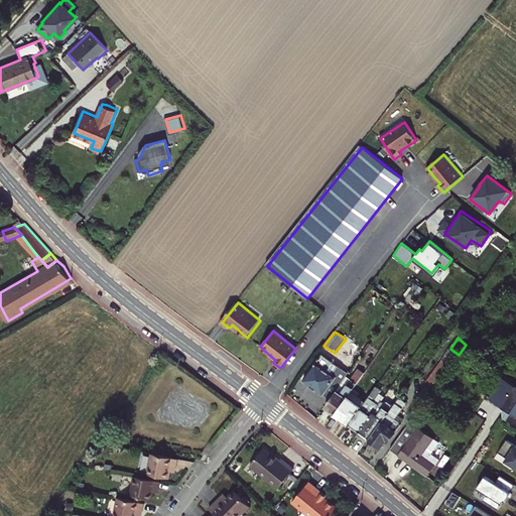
[(375,358),(380,352),(371,346),(367,352),(375,358)]
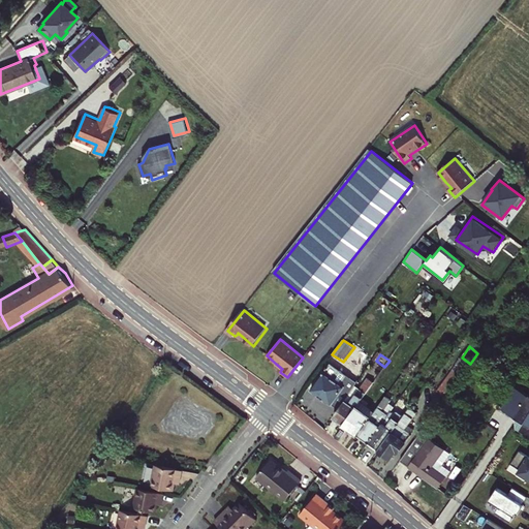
[(332,404),(350,377),(332,364),(312,389),(332,404)]
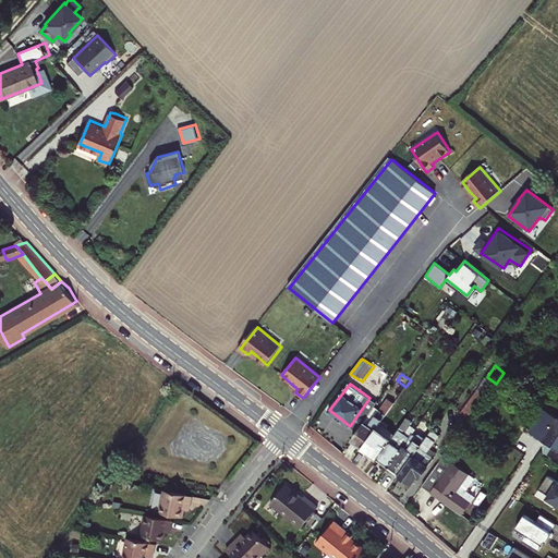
[(375,407),(352,439),(363,447),(376,427),(386,414),(396,401),(390,398),(381,411),(375,407)]
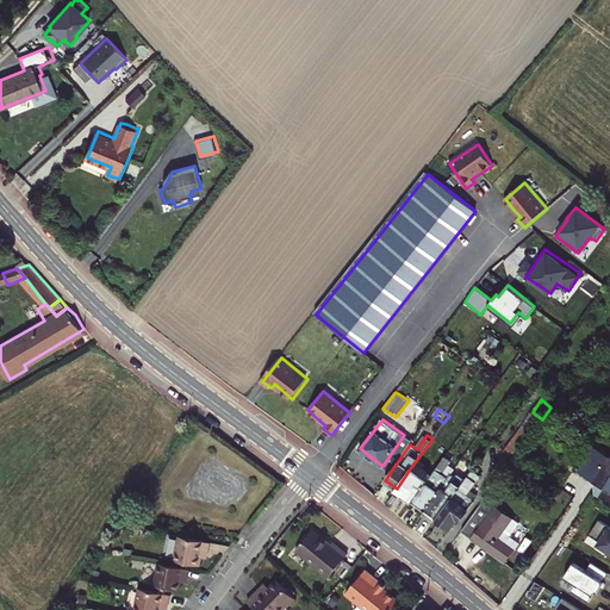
[(609,455),(596,447),(580,471),(605,486),(598,497),(609,504),(609,455)]
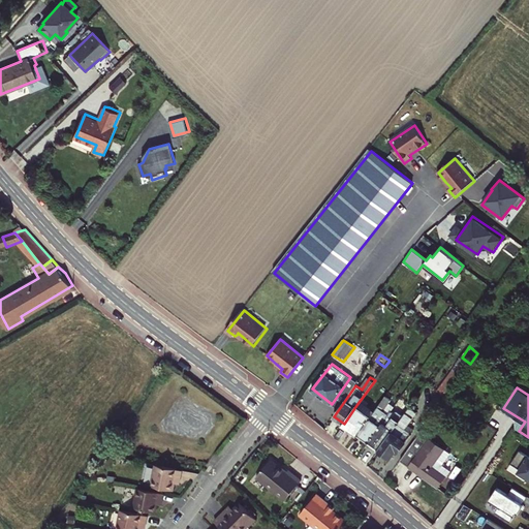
[(370,441),(381,426),(376,422),(396,396),(390,391),(371,415),(359,434),(370,441)]
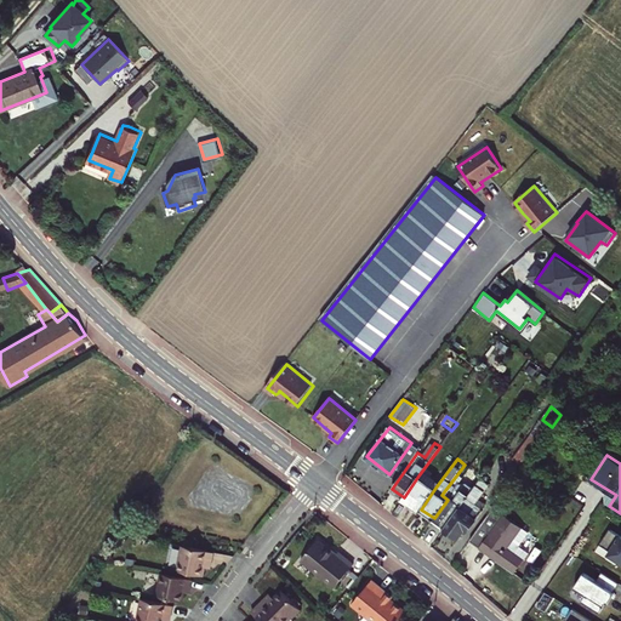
[(421,510),(436,488),(419,476),(404,497),(421,510)]
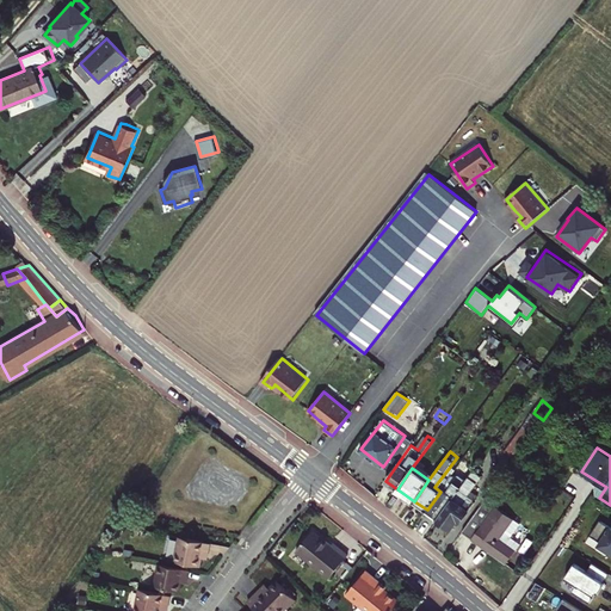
[(474,470),(462,486),(438,518),(454,529),(460,520),(463,523),(477,503),(475,499),(469,494),(473,491),(482,476),(474,470)]
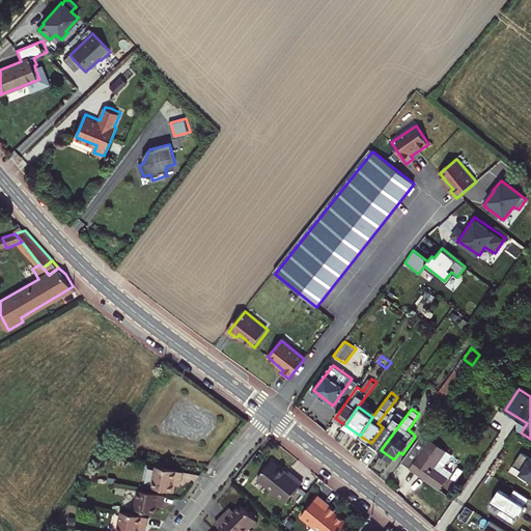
[(381,450),(401,422),(395,418),(389,426),(385,424),(383,427),(371,443),(381,450)]
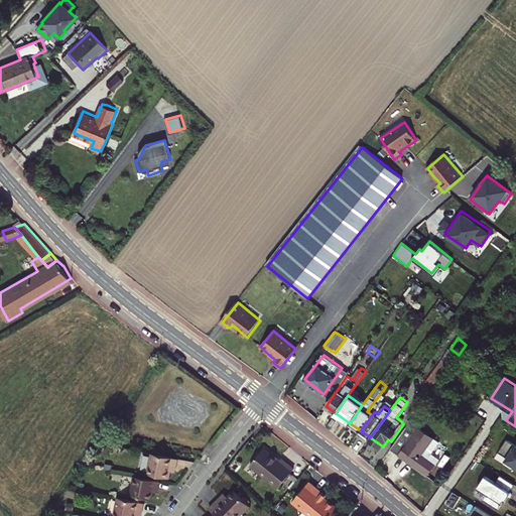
[(430,454),(439,442),(410,421),(390,448),(405,460),(407,458),(415,464),(413,466),(427,476),(439,460),(430,454)]
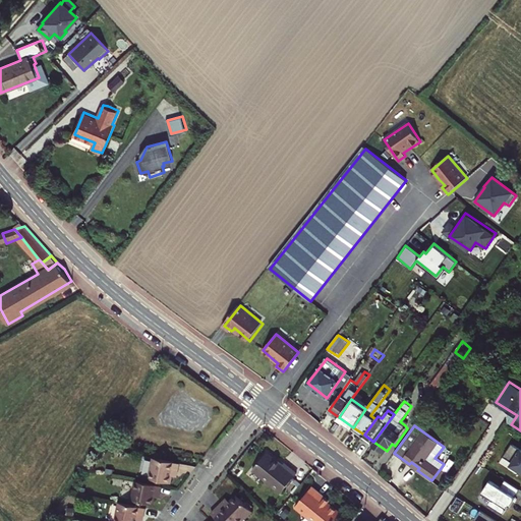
[(520,449),(512,444),(500,463),(517,474),(519,470),(520,471),(520,449)]
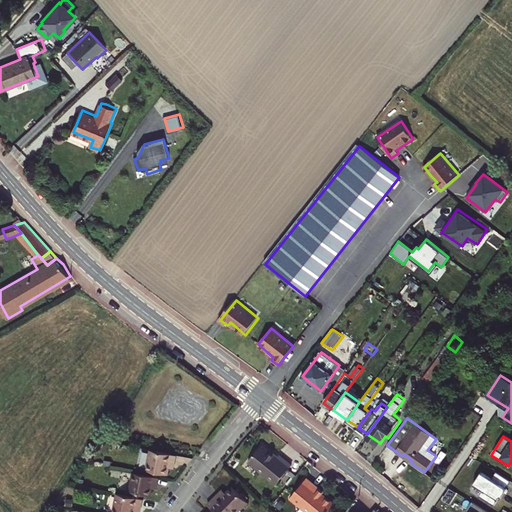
[(270,451),(262,444),(248,461),(275,484),(292,465),(280,455),(279,456),(277,457),(270,451)]
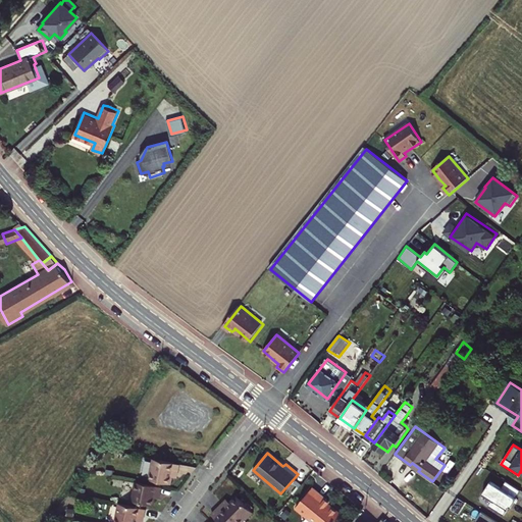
[(181,464),(153,458),(149,479),(170,483),(172,476),(175,477),(176,470),(180,470),(181,464)]
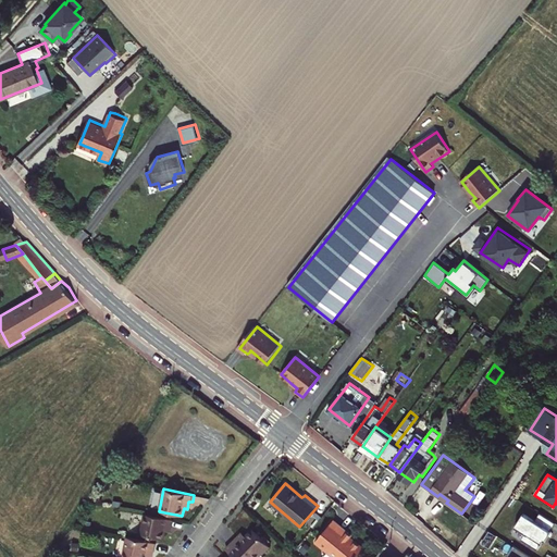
[(446,503),(448,500),(440,494),(437,496),(446,503)]
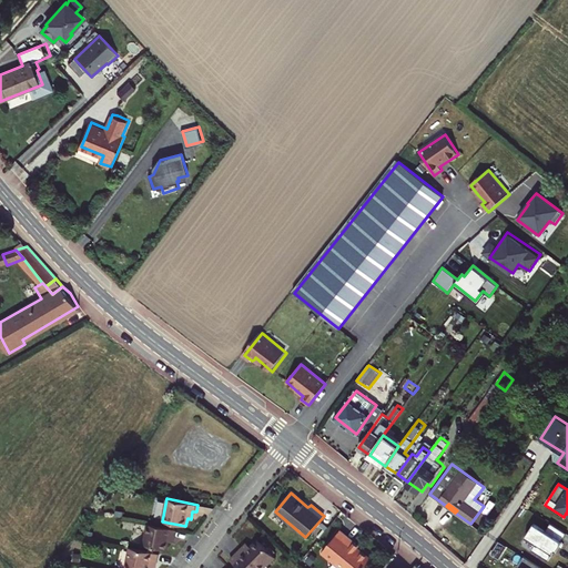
[(545,529),(533,523),(524,536),(535,543),(531,548),(548,558),(554,549),(557,545),(558,546),(561,540),(560,540),(559,539),(564,531),(549,523),(545,529)]
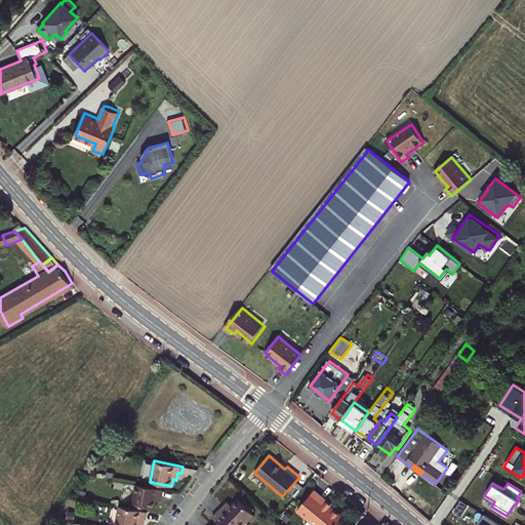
[(163,491),(136,484),(132,502),(154,508),(156,500),(158,501),(159,494),(162,495),(163,491)]
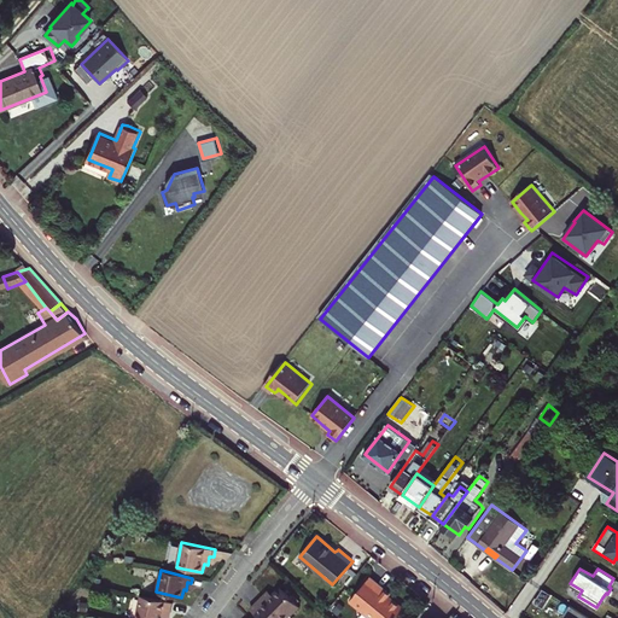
[(350,601),(369,617),(396,617),(403,611),(389,598),(391,595),(371,577),(350,601)]
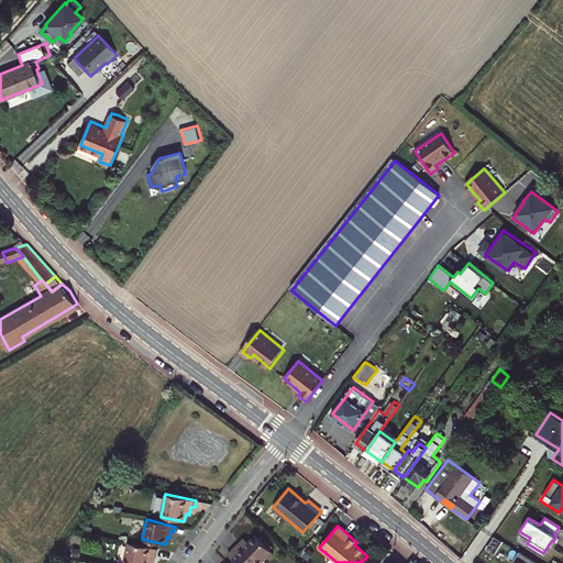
[(244,545),(240,542),(229,553),(239,562),(261,562),(274,552),(255,533),(249,541),(244,545)]
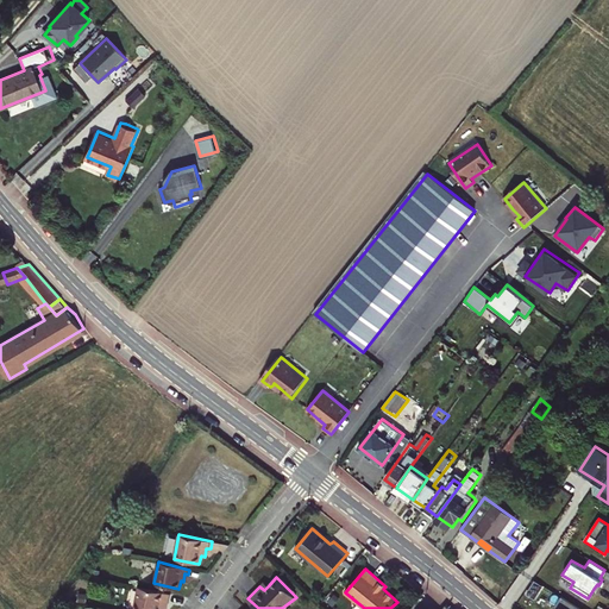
[(171,594),(140,586),(136,608),(161,608),(162,608),(164,608),(167,602),(170,602),(171,594)]
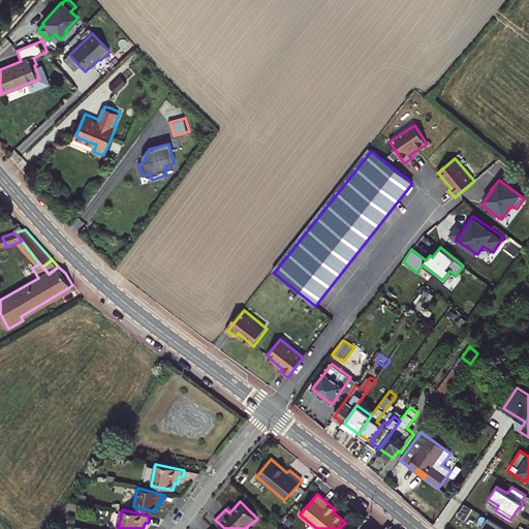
[(504,528),(490,519),(485,527),(488,528),(487,528),(504,528)]
